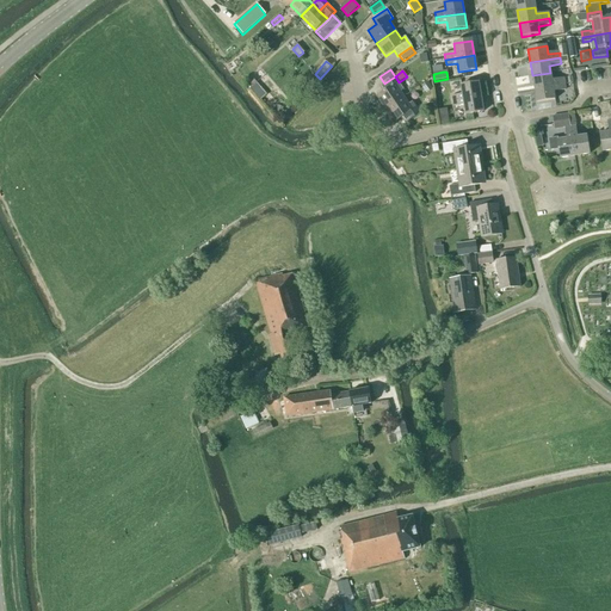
[(532,75),(535,90),(565,85),(563,78),(551,80),(550,73),(532,75)]
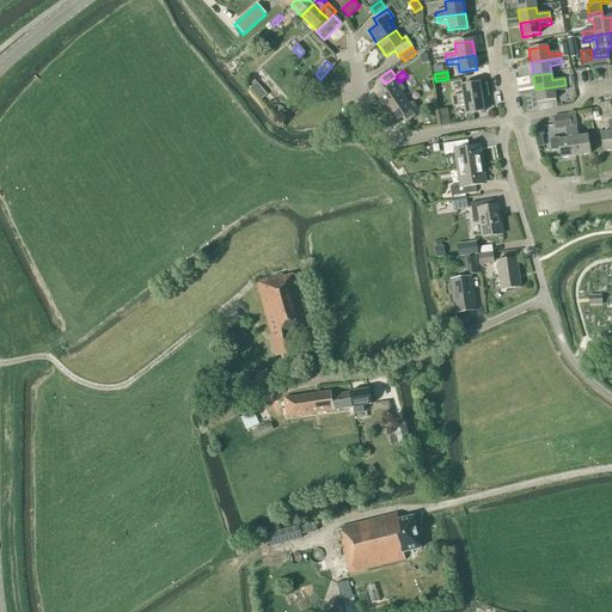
[(386,110),(404,97),(401,92),(404,90),(399,83),(396,77),(385,84),(381,85),(386,91),(377,97),(386,110)]
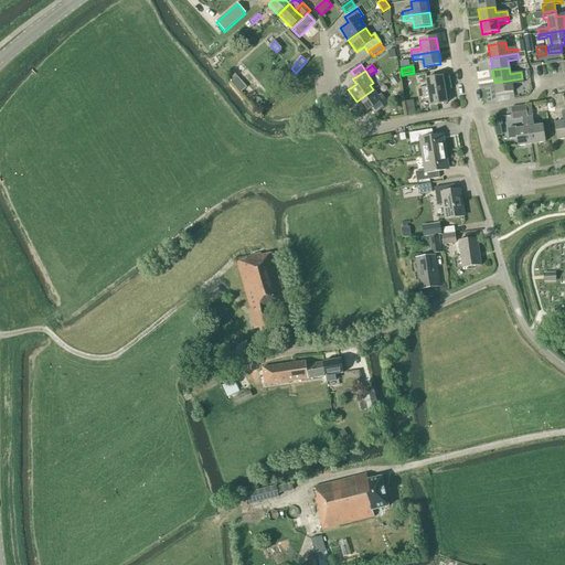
[(232,83),(237,77),(234,73),(228,78),(232,83)]
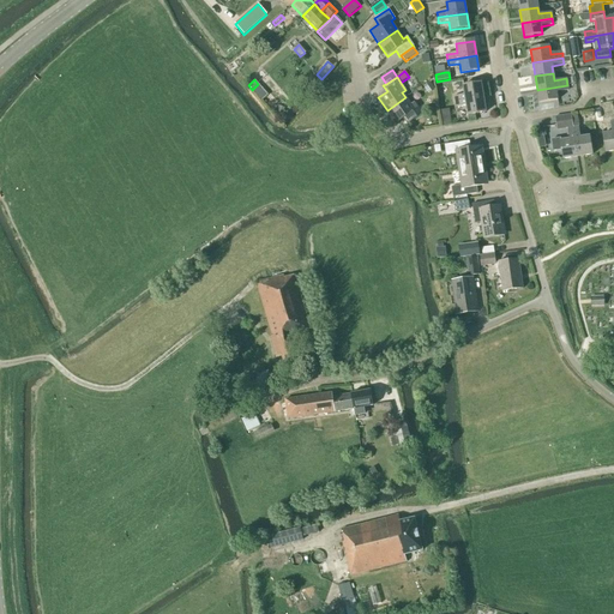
[(486,113),(483,98),(481,83),(463,86),(464,95),(453,97),(456,108),(467,107),(468,115),(474,114),(486,113)]
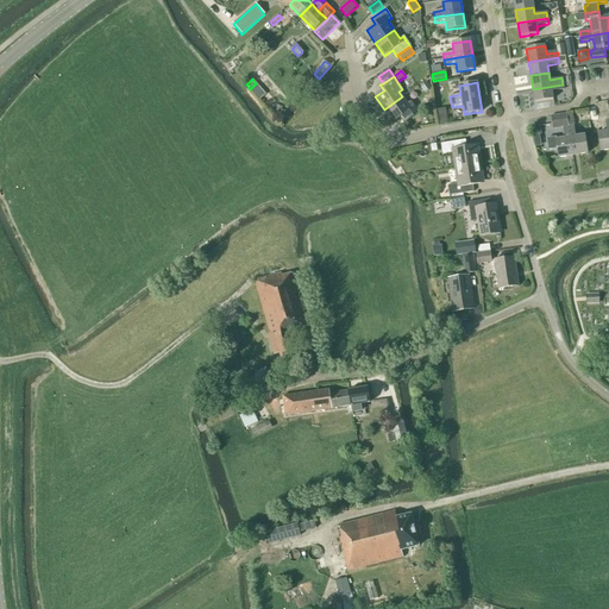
[(256,83),(250,89),(259,100),(267,95),(256,83)]
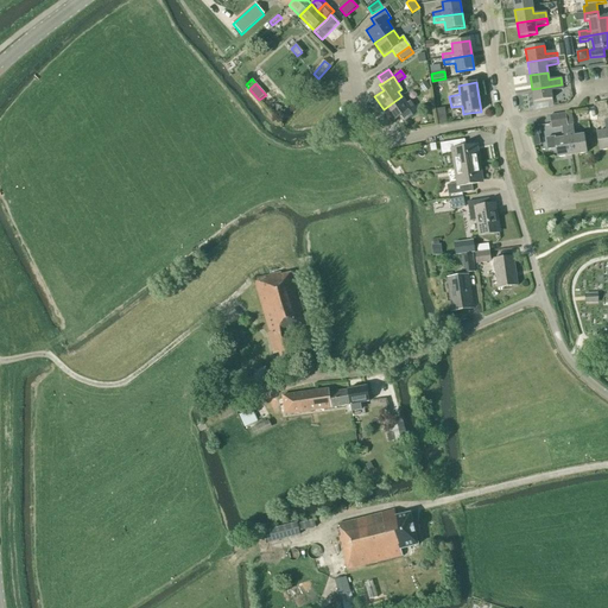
[(563,89),(562,84),(532,89),(534,102),(552,100),(551,92),(563,89)]
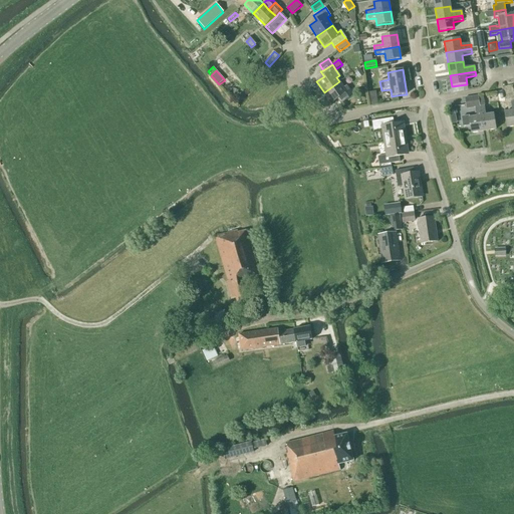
[(339,81),(324,92),(331,103),(339,98),(342,103),(353,95),(347,85),(343,87),(339,81)]
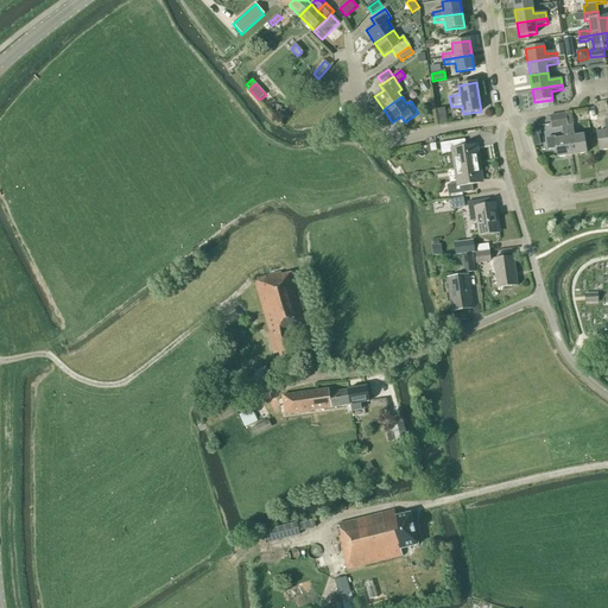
[(589,121),(597,120),(595,106),(587,107),(589,121)]
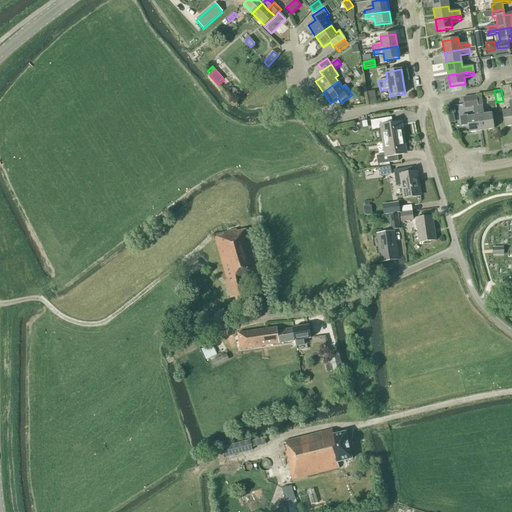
[(476,96),(463,98),(463,101),(464,104),(464,108),(472,107),(478,106),(476,97),(476,96)]
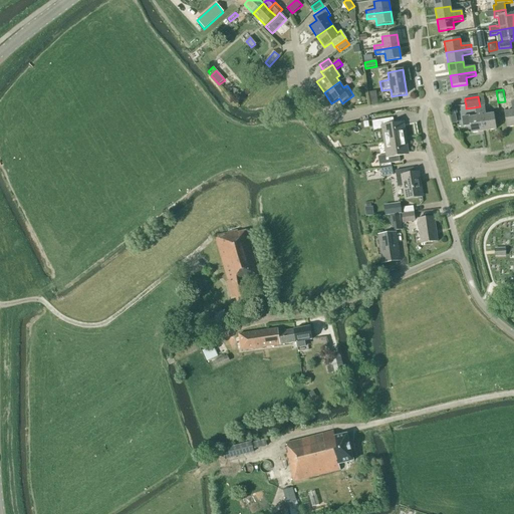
[(504,112),(507,127),(513,126),(513,100),(510,101),(512,110),(504,112)]
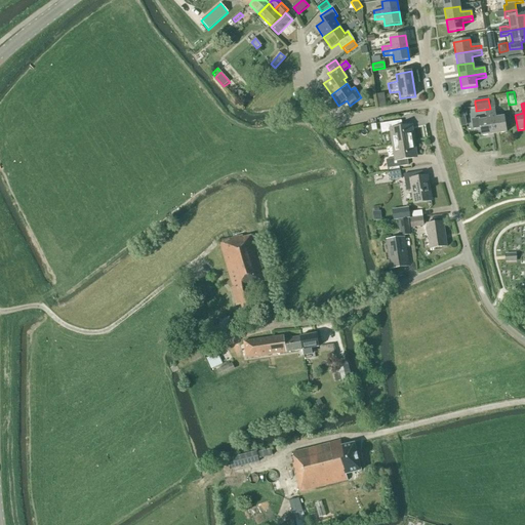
[(495,109),(490,110),(494,134),(507,132),(503,116),(496,118),(495,109)]
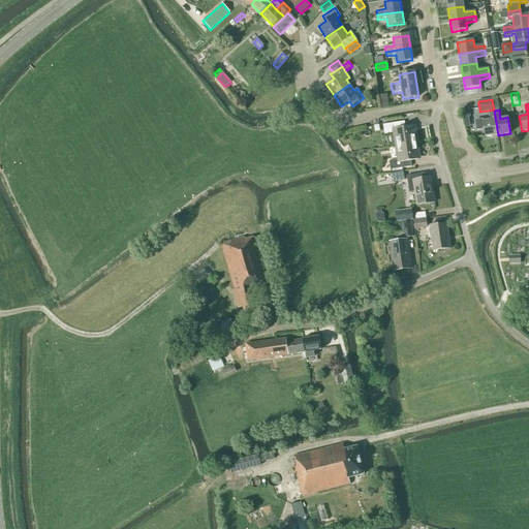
[(483,120),(475,121),(476,130),(484,129),(485,137),(496,135),(498,135),(494,111),(489,112),(491,120),(483,121),(483,120)]
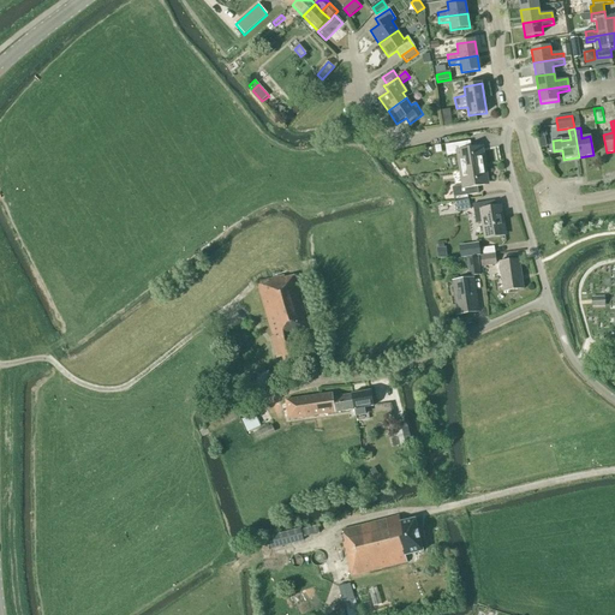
[(460,169),(487,166),(484,149),(471,151),(470,142),(446,145),(447,156),(458,154),(460,169)]
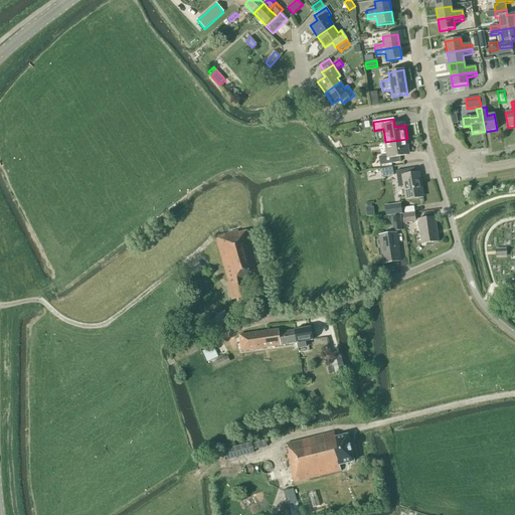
[(407,139),(385,142),(388,156),(378,157),(380,166),(400,163),(399,155),(409,153),(407,139)]
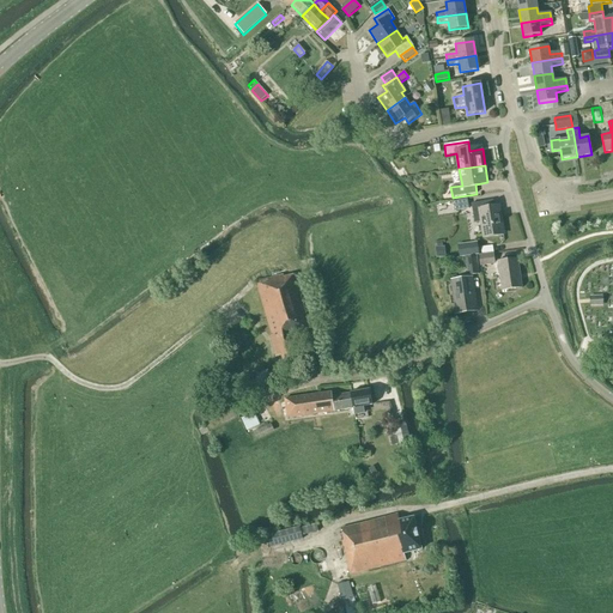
[(455,211),(468,210),(467,200),(453,201),(455,211)]
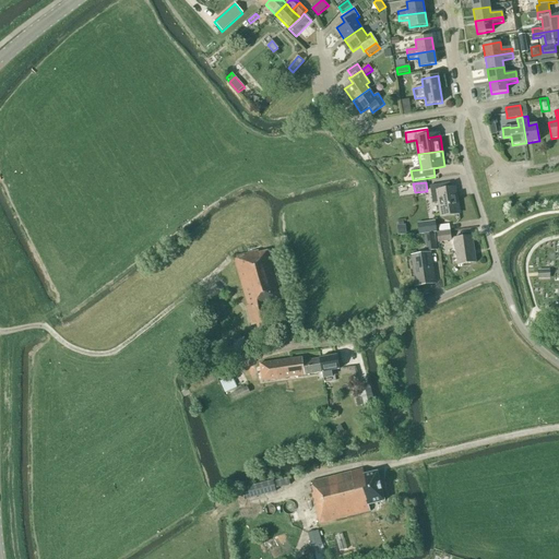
[(451,190),(449,183),(429,187),(432,204),(439,203),(440,215),(460,212),(456,190),(451,190)]
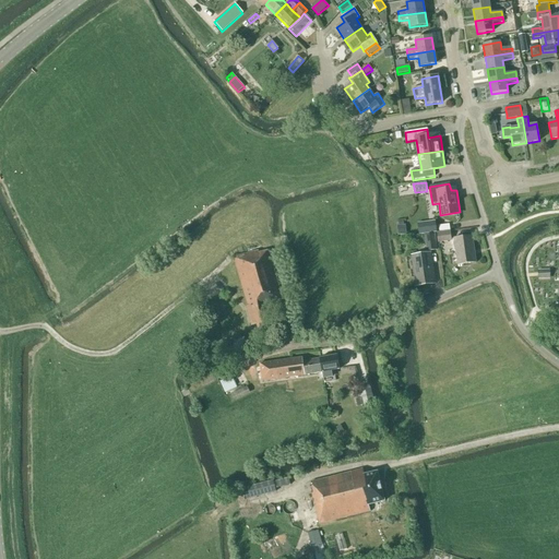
[(435,222),(417,224),(419,236),(436,233),(435,222)]
